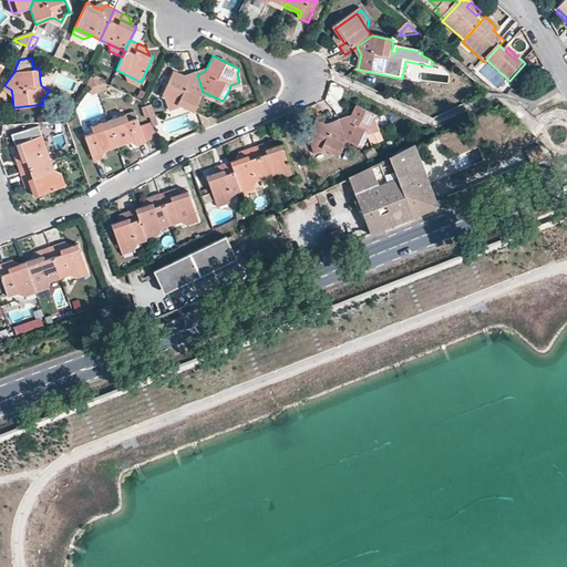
[(177,103),(182,106),(194,112),(203,92),(197,74),(188,76),(184,74),(173,69),(161,96),(165,99),(167,106),(177,103)]
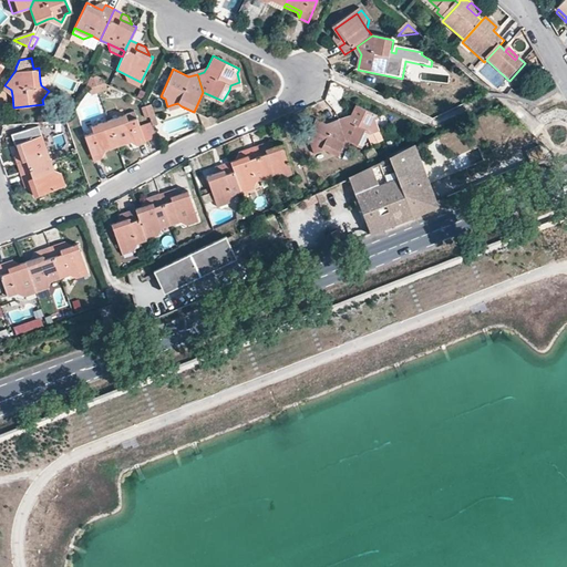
[(93,76),(96,84),(103,82),(104,79),(94,74),(93,76)]
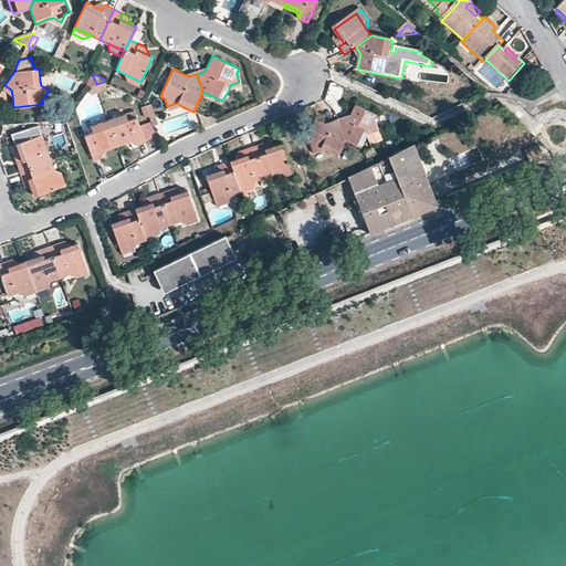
[(138,86),(140,82),(125,74),(126,81),(138,86)]
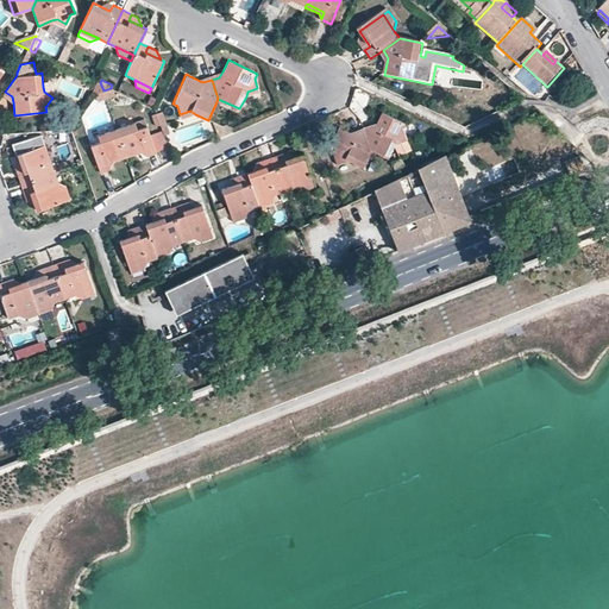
[(95,94),(104,90),(100,82),(96,81),(92,92),(95,94)]
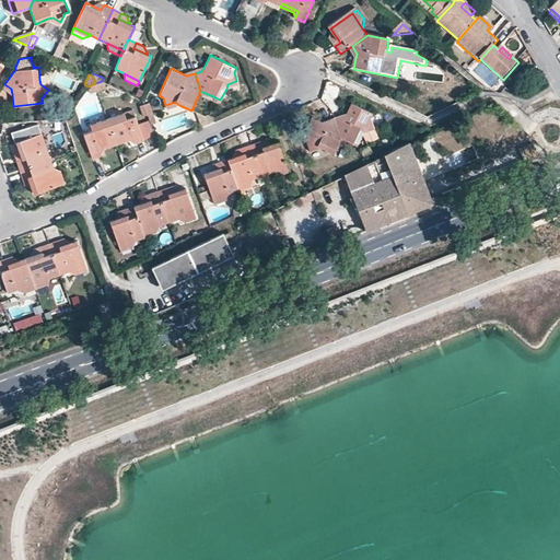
[(49,88),(39,80),(41,84),(48,90),(49,88)]
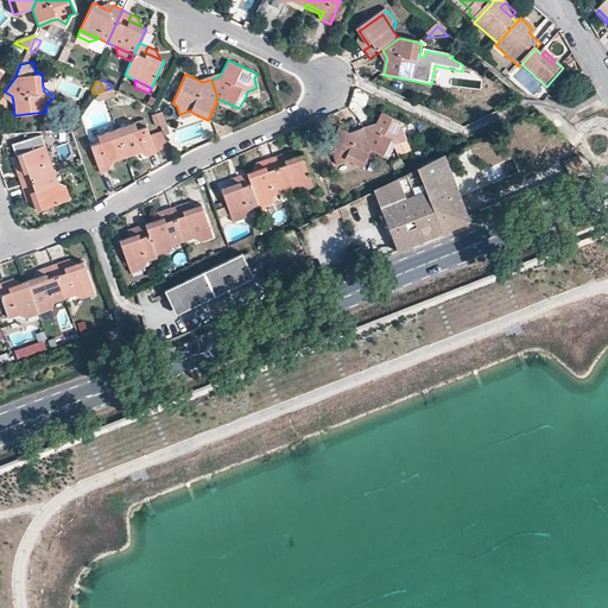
[(106,99),(114,96),(115,89),(111,88),(103,90),(106,99)]
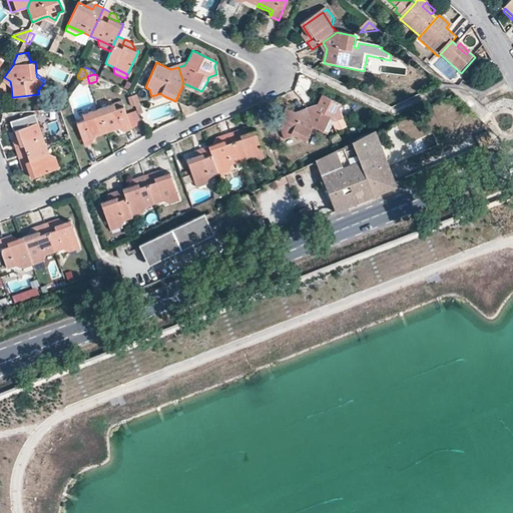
[(87,76),(80,79),(82,85),(89,83),(87,76)]
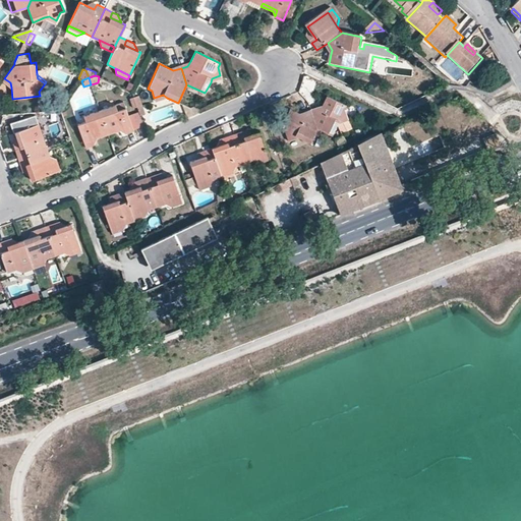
[(2,80),(11,88),(10,82),(4,78),(2,80)]
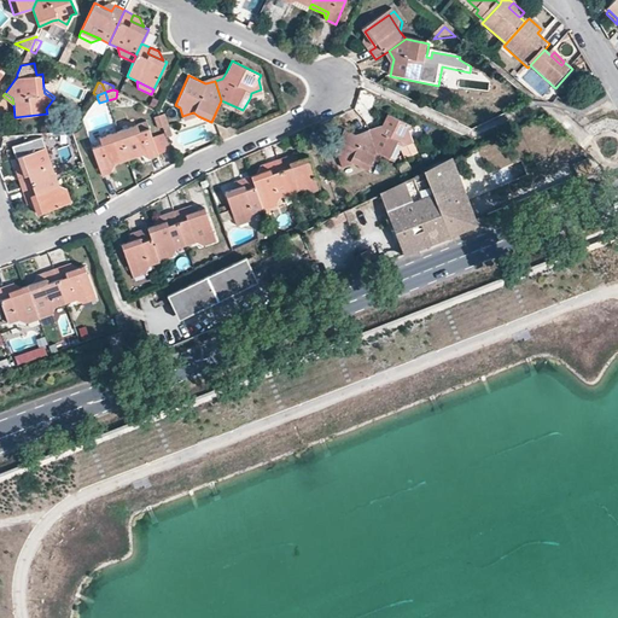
[(402,141),(412,139),(408,128),(410,124),(388,114),(382,124),(379,130),(371,133),(377,151),(395,159),(400,147),(402,141)]
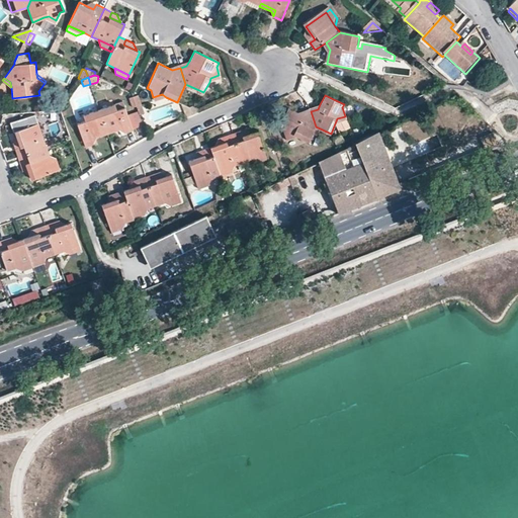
[(134,97),(140,114),(144,112),(138,96),(134,97)]
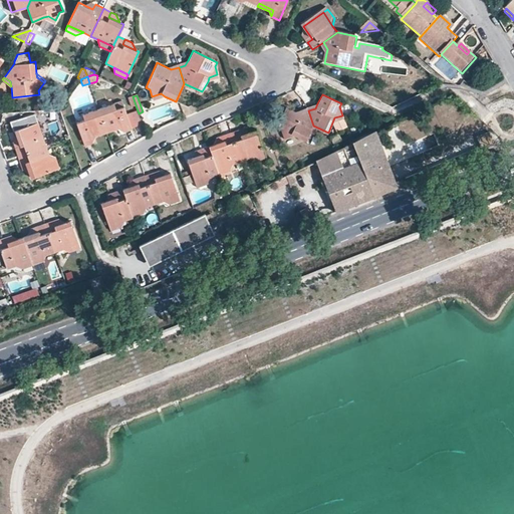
[(120,124),(122,132),(131,130),(123,105),(115,108),(113,103),(98,108),(105,130),(120,124)]
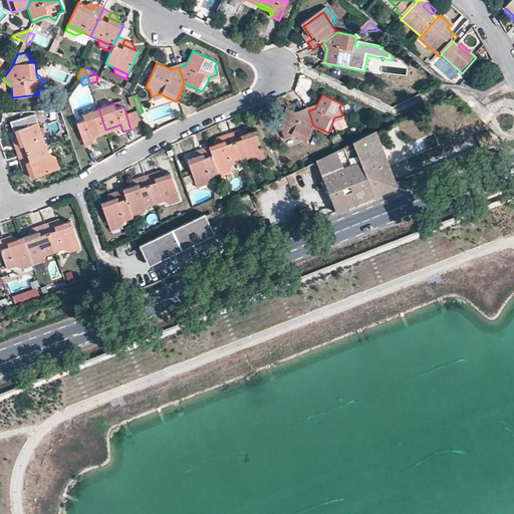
[(291,133),(295,135),(306,141),(313,125),(308,110),(299,113),(294,111),(285,106),(276,126),(280,127),(283,136),(291,133)]
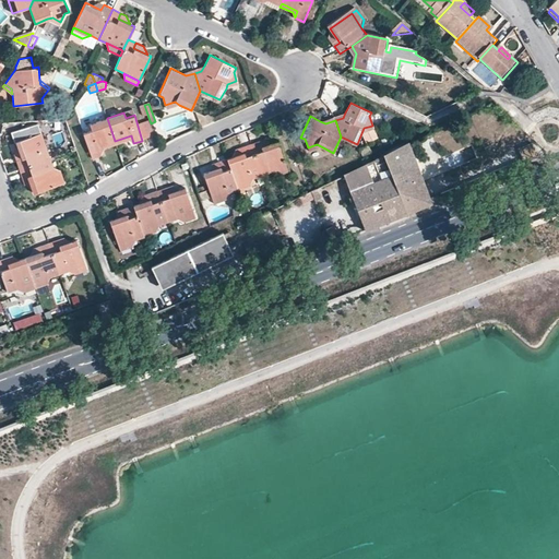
[(97,146),(115,141),(107,118),(90,125),(92,130),(83,133),(92,158),(99,155),(97,146)]
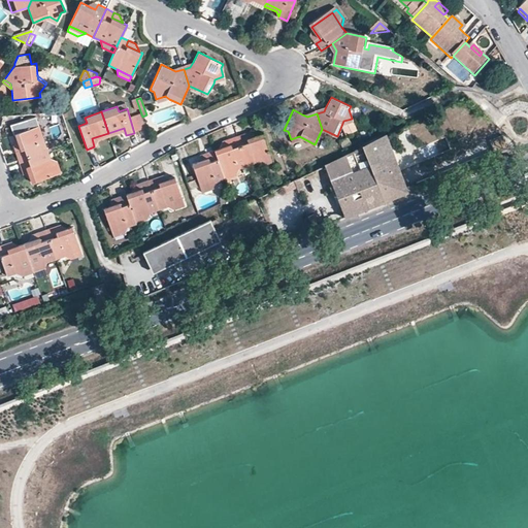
[(17,137),(19,142),(22,153),(17,155),(19,163),(48,152),(37,119),(11,128),(15,138),(17,137)]
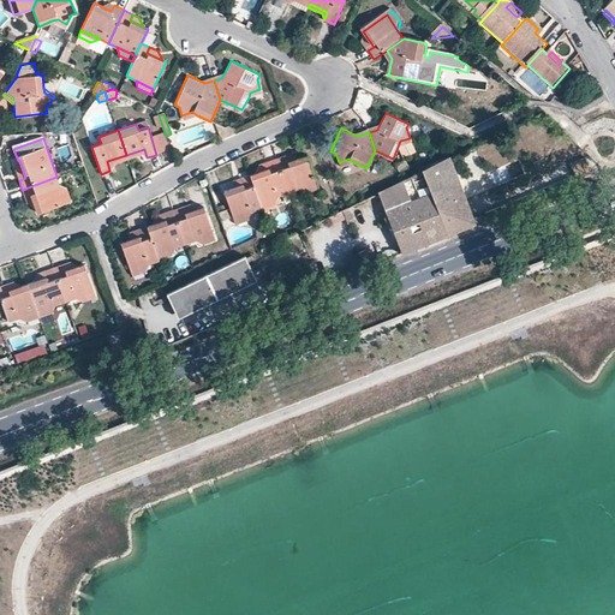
[(287,161),(285,154),(275,157),(288,192),(298,189),(316,183),(306,154),(302,156),(287,161)]
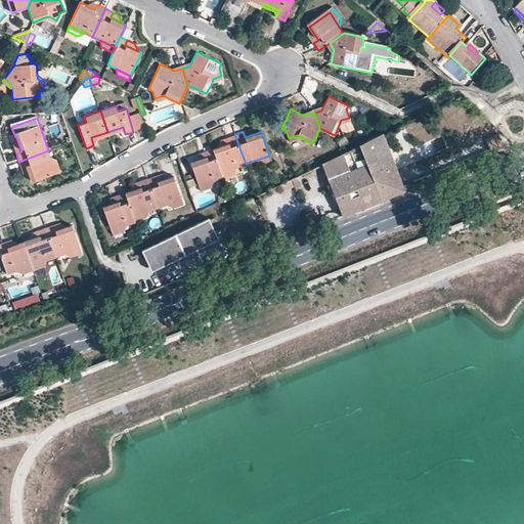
[(108,135),(107,132),(91,137),(93,145),(97,139),(108,135)]
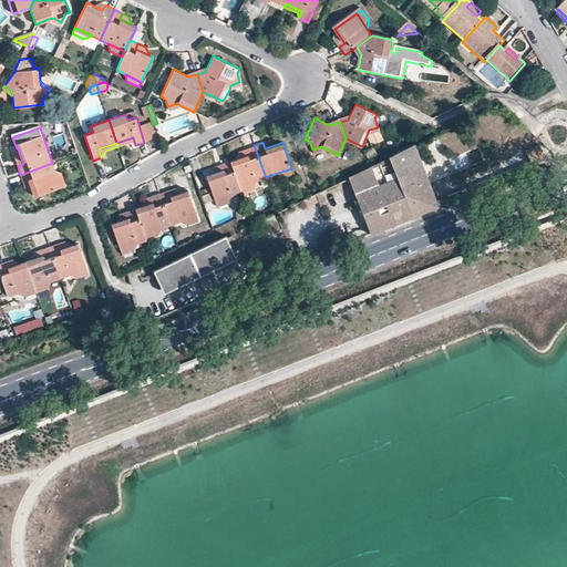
[(389,155),(413,215),(437,205),(413,143),(389,154),(389,155)]
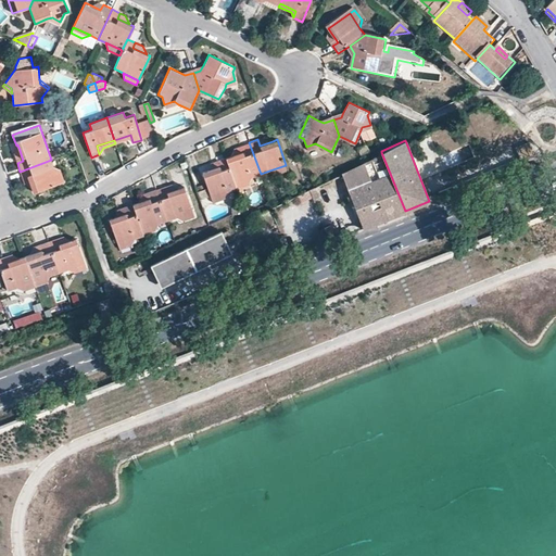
[(520,147),(526,159),(539,153),(532,141),(520,147)]
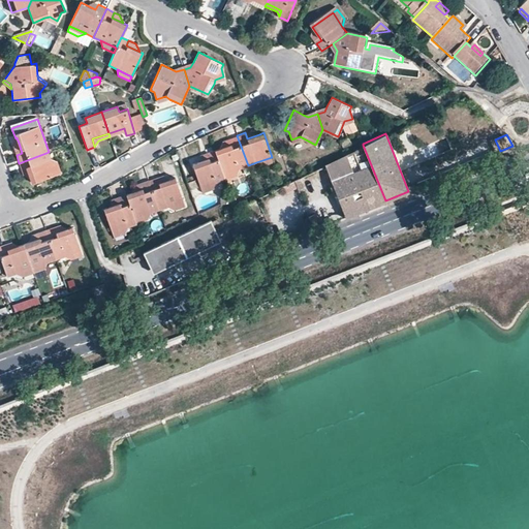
[(230,144),(219,148),(215,150),(223,175),(240,168),(248,165),(237,135),(228,137),(230,144)]
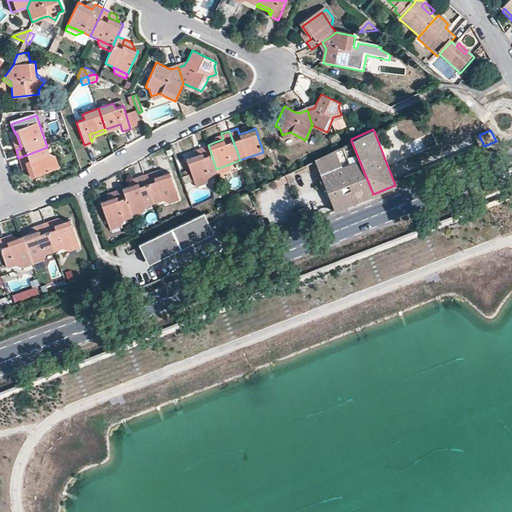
[(216,136),(212,143),(223,139),(221,133),(216,136)]
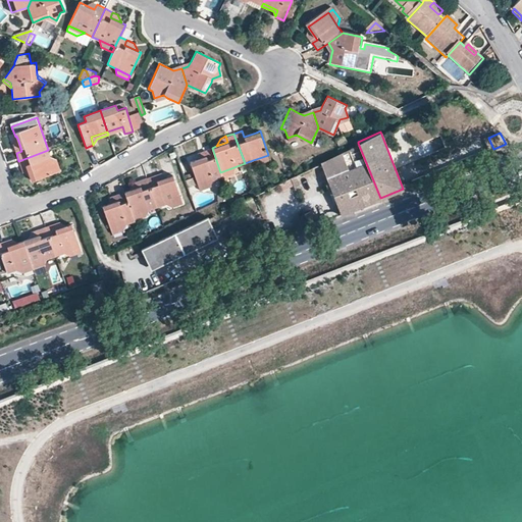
[(453,139),(455,145),(461,143),(458,136),(453,139)]
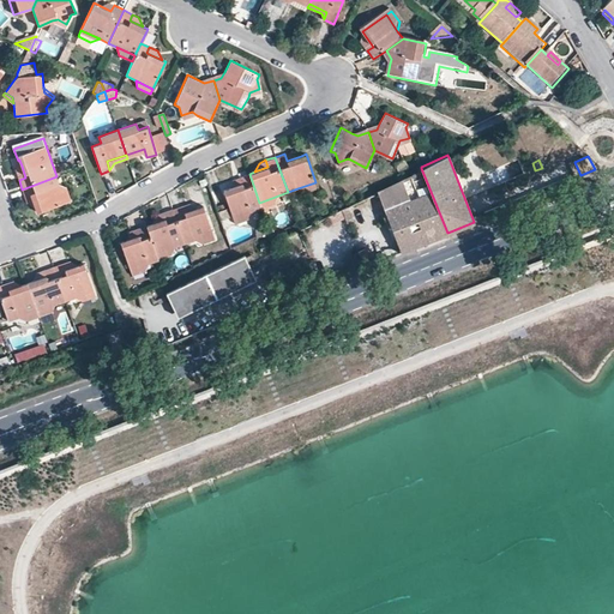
[(401,251),(447,233),(421,168),(378,191),(378,192),(372,196),(374,202),(381,199),(401,251)]
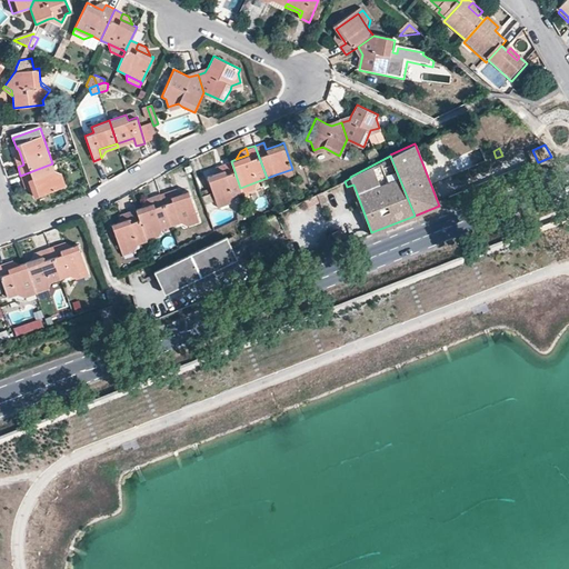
[(225,170),(212,175),(207,176),(216,202),(233,197),(242,193),(240,188),(231,161),(222,165),(225,170)]
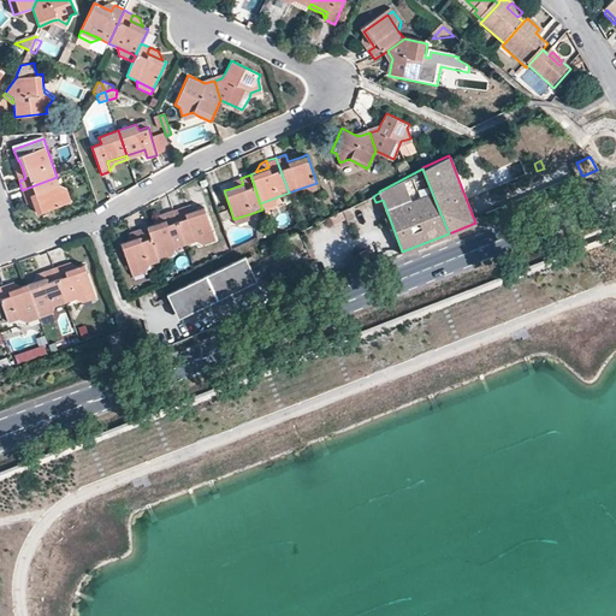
[(66,206),(60,187),(57,177),(22,190),(25,200),(31,197),(36,209),(39,215),(66,206)]
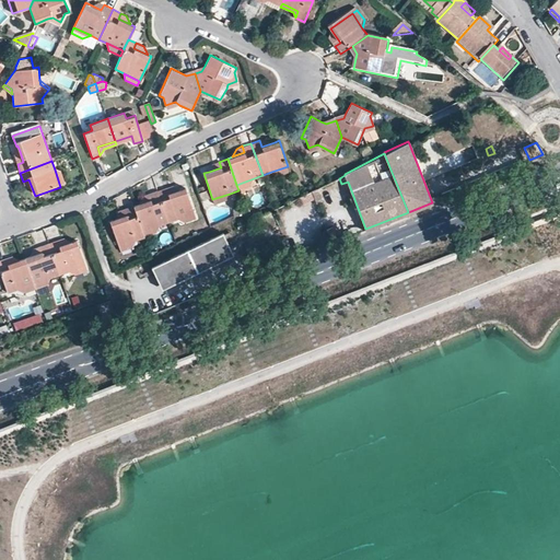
[(212,163),(209,172),(221,167),(219,162),(212,163)]
